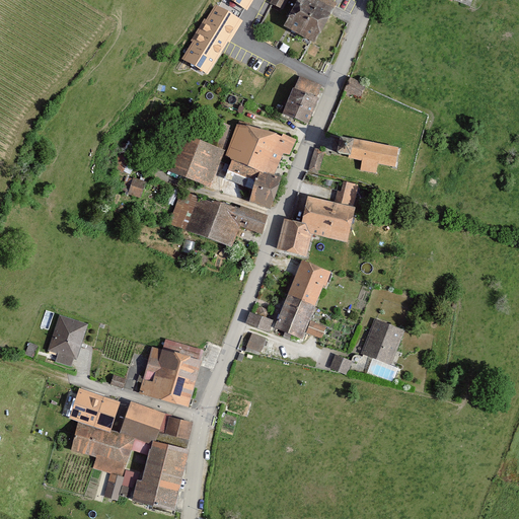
[(298,0),(285,26),(316,44),(335,9),(317,0),(298,0)]
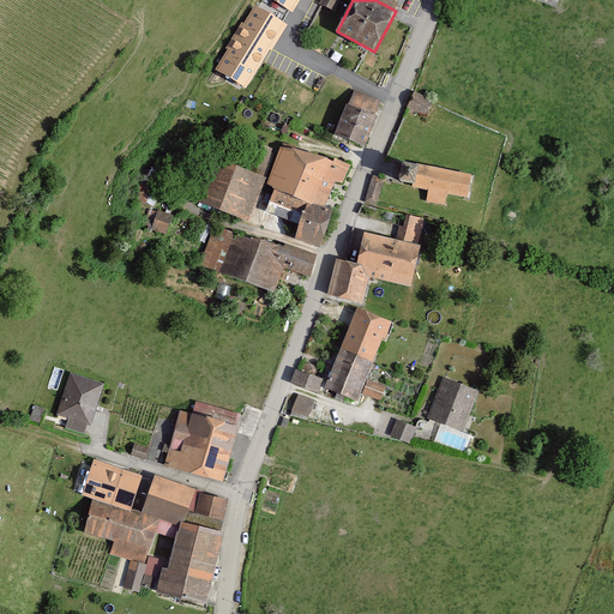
[(284,20),(254,4),(217,67),(246,84),(284,20)]
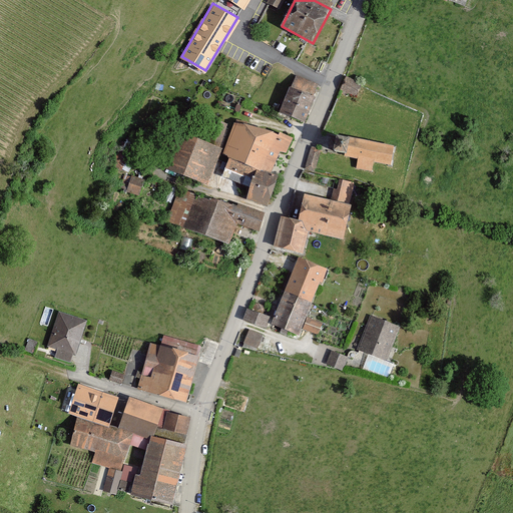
[(319,84),(297,76),(292,88),(314,96),(319,84)]
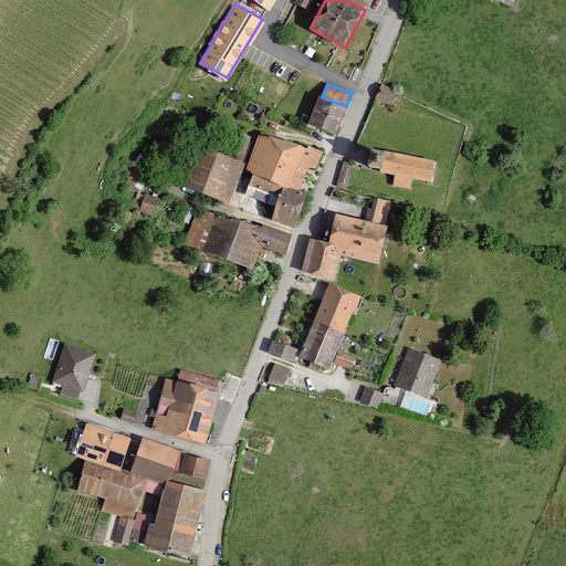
[(376,100),(391,107),(398,94),(383,86),(376,100)]
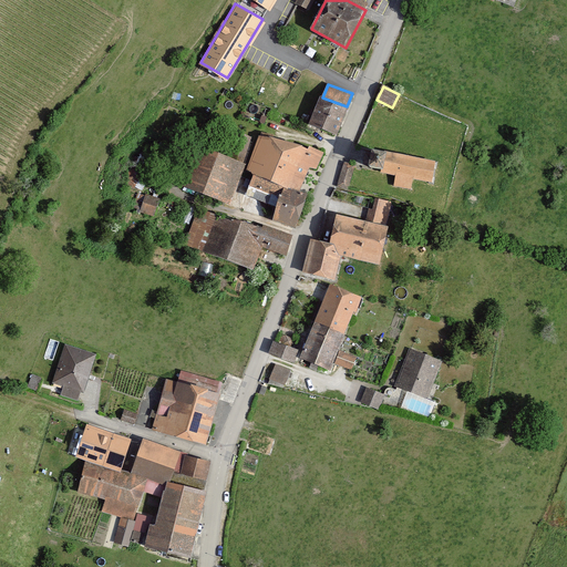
[(309,125),(338,136),(349,107),(347,106),(322,98),(320,96),(309,125)]
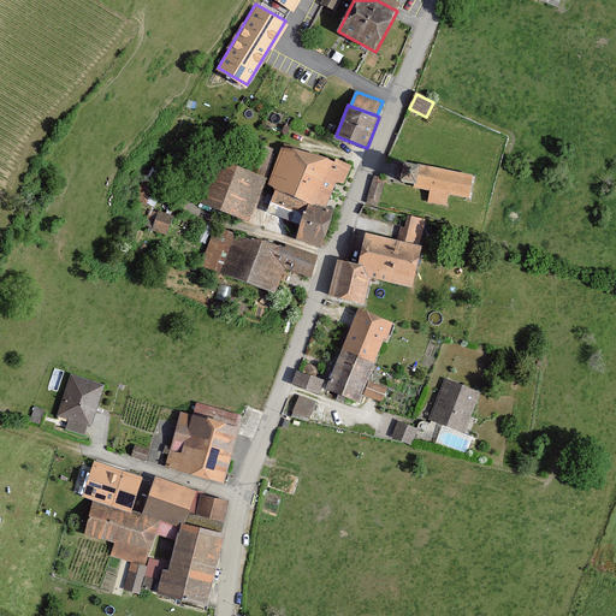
[(267,182),(280,152),(255,142),(244,170),(219,159),(201,202),(250,223),(267,182)]
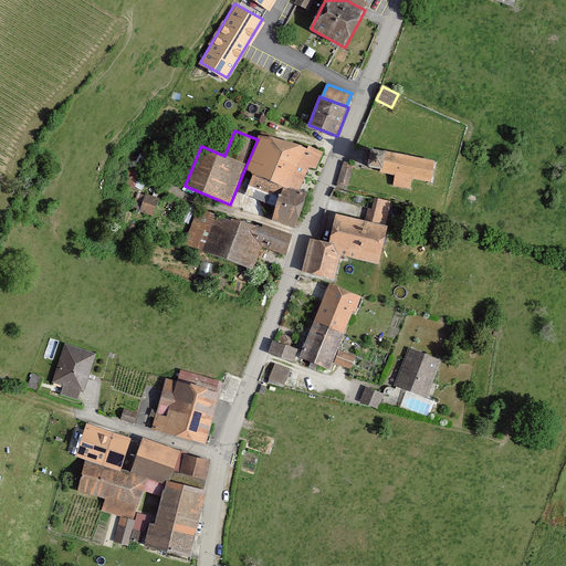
[(259,135),(258,139),(245,167),(301,190),(308,168),(317,171),(324,153),(310,145),(308,149),(275,136),(259,135)]
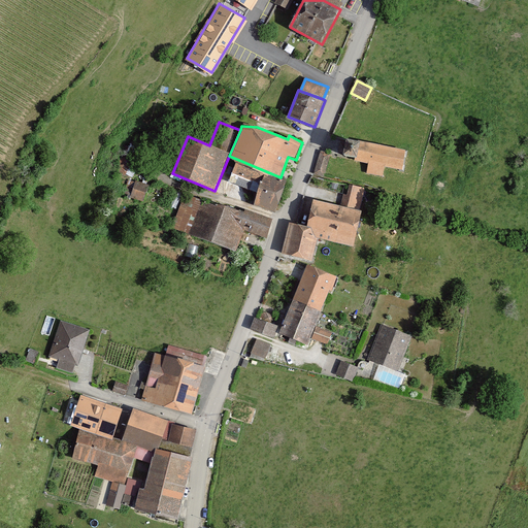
[(404,170),(406,150),(407,144),(356,138),(355,141),(347,140),(344,156),(353,158),(353,161),(367,163),(366,174),(384,176),(385,167),(404,170)]
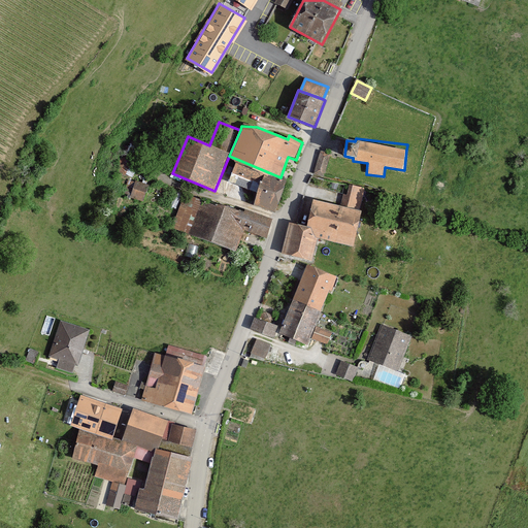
[(316,172),(326,175),(333,153),(322,150),(316,172)]
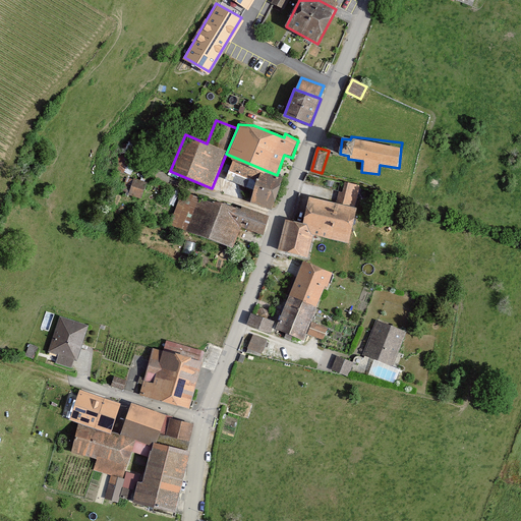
[(228,172),(257,183),(250,203),(273,211),(285,180),(277,177),(263,171),(233,160),(228,172)]
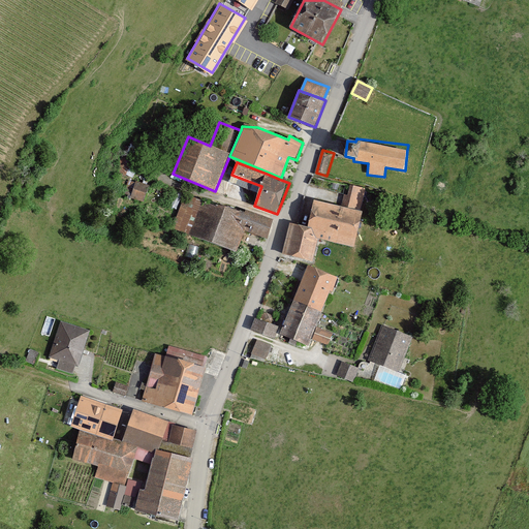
[(146,204),(153,186),(137,180),(130,197),(146,204)]
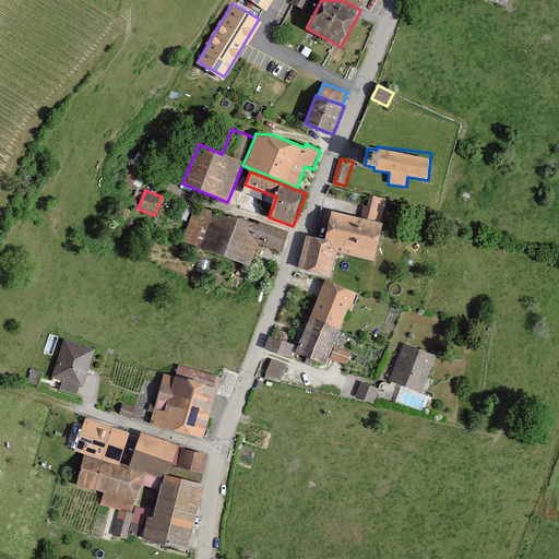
[(298,270),(331,276),(335,253),(377,262),(390,199),(371,195),(369,207),(365,206),(361,218),(332,213),(326,240),(305,236),(298,270)]
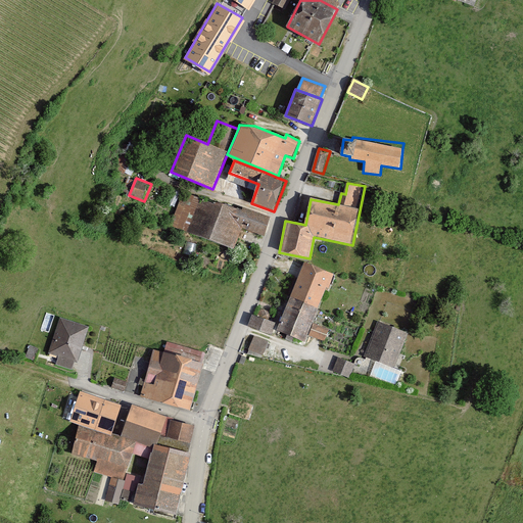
[(189,233),(201,196),(183,191),(171,227),(189,233)]
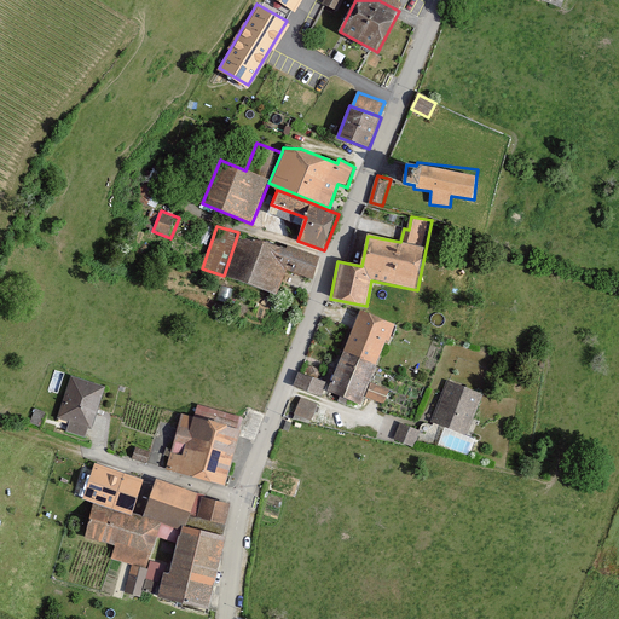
[(314,278),(322,258),(238,232),(224,276),(273,291),(281,267),(314,278)]
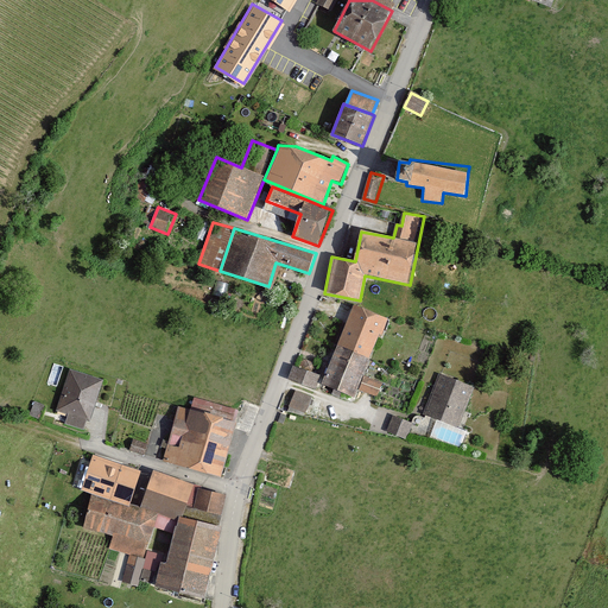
[(382,334),(388,318),(353,304),(337,346),(371,359),(380,333),(382,334)]
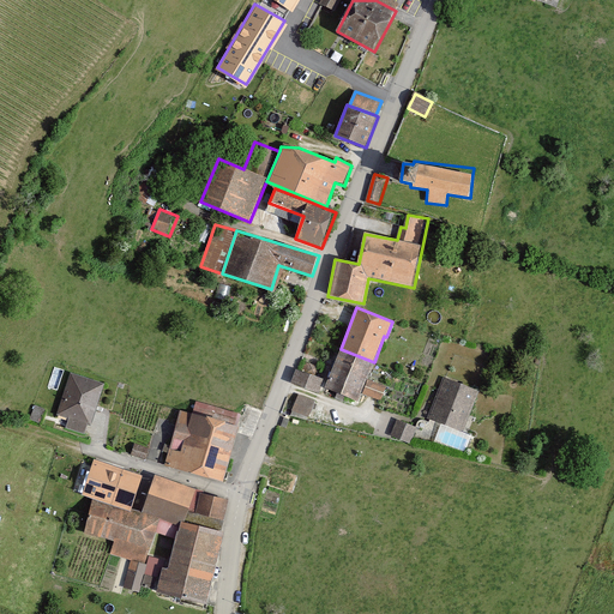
[(325,387),(359,401),(374,362),(341,349),(325,387)]
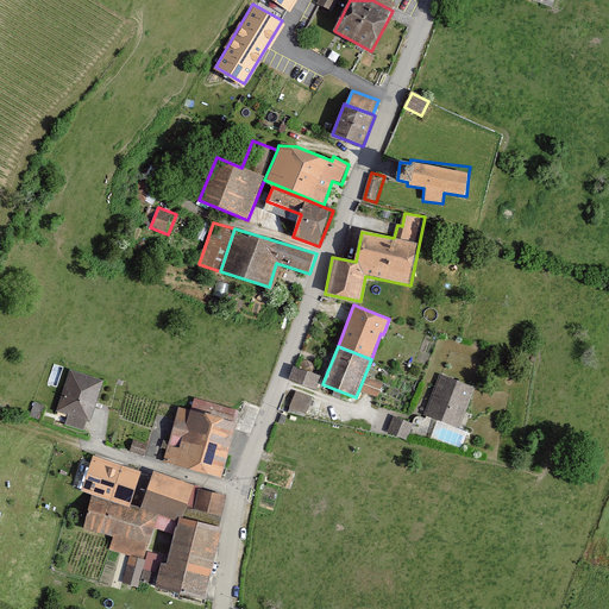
[(290,380),(318,390),(322,377),(294,366),(290,380)]
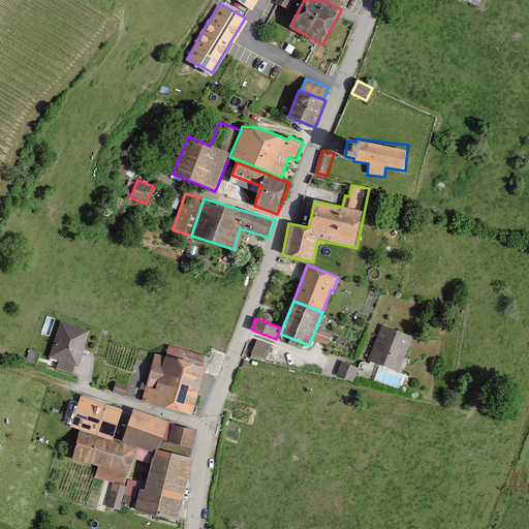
[(80,366),(90,330),(60,320),(50,358),(60,361),(58,369),(73,374),(75,365),(80,366)]
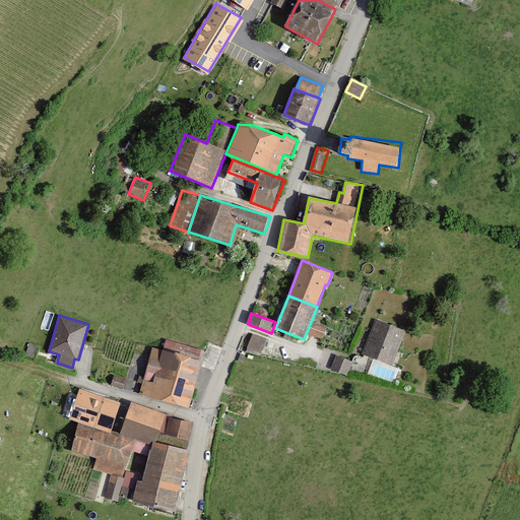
[(391,367),(405,330),(375,319),(361,354),(391,367)]
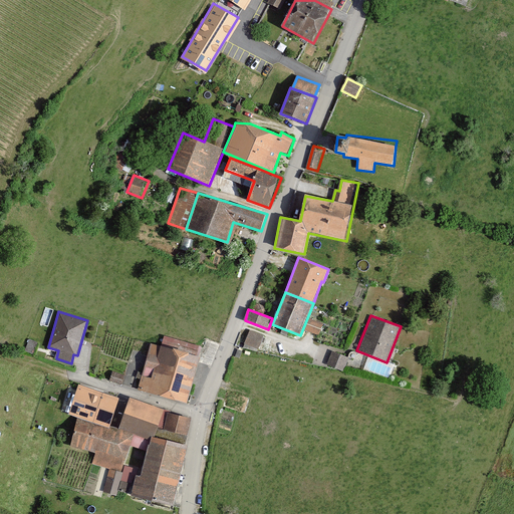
[(308,316),(304,328),(320,334),(324,322),(308,316)]
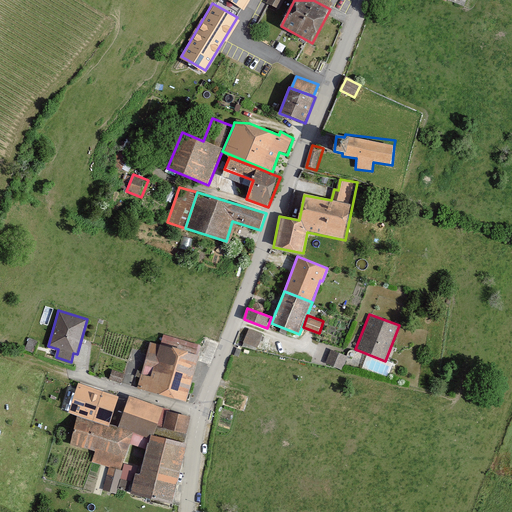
[(256,348),(262,336),(249,330),(243,342),(256,348)]
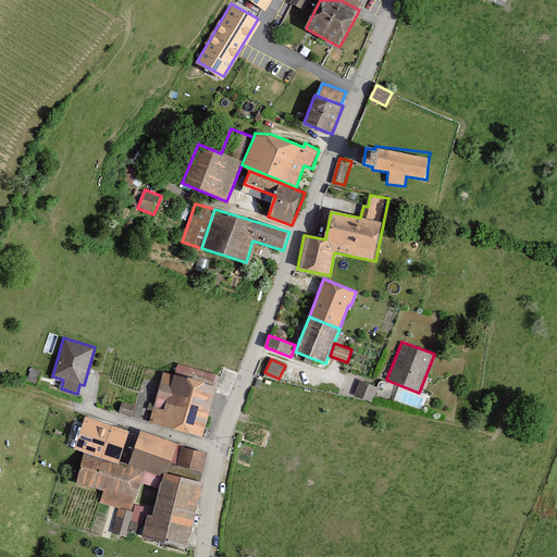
[(148,422),(202,438),(221,379),(178,364),(175,375),(163,372),(148,422)]
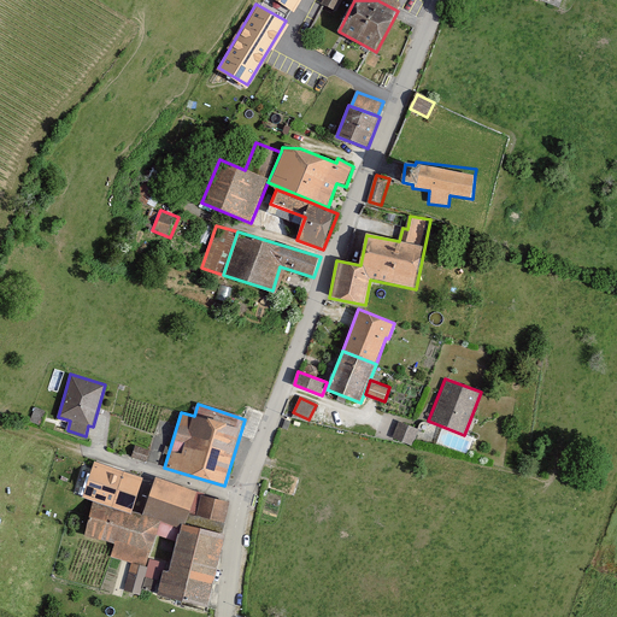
[(412,446),(419,430),(399,422),(393,438),(412,446)]
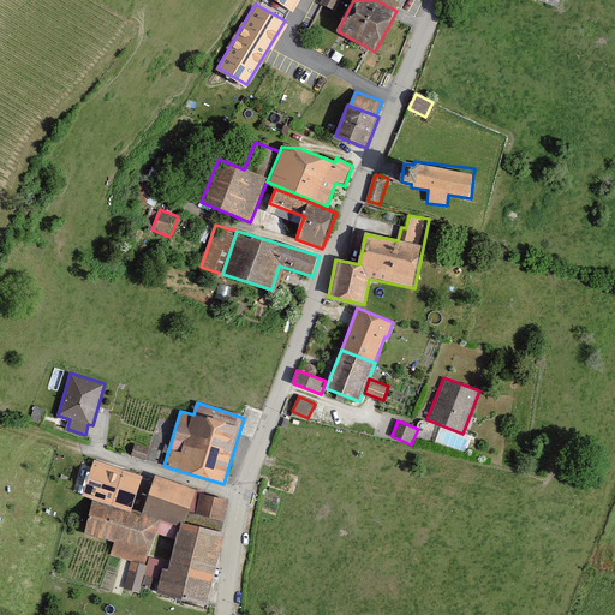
[(83,496),(132,511),(143,477),(94,460),(83,496)]
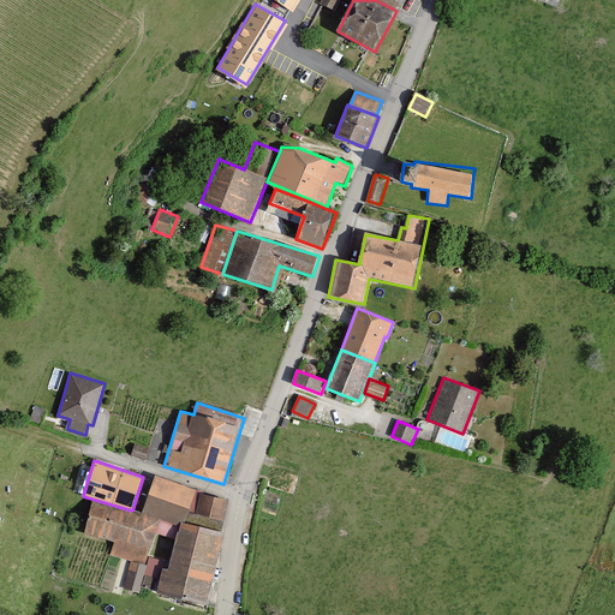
[(196,489),(156,477),(142,514),(160,520),(184,527),(184,524),(186,524),(195,493),(196,489)]
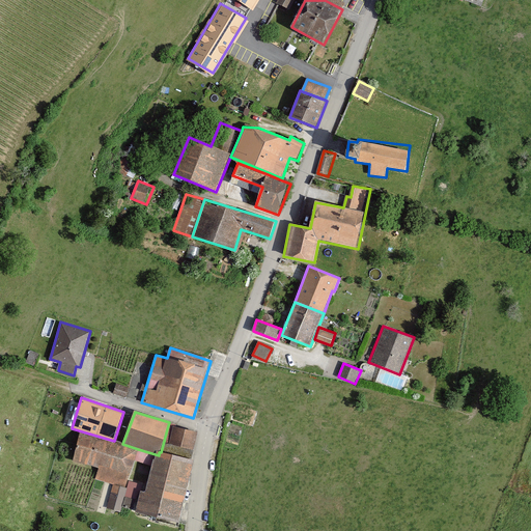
[(192,459),(198,431),(168,425),(161,452),(192,459)]
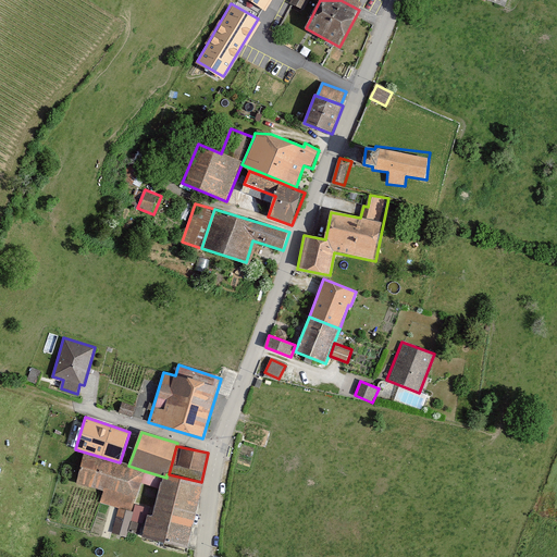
[(134,511),(145,471),(128,466),(119,463),(83,455),(76,483),(101,490),(98,503),(134,511)]
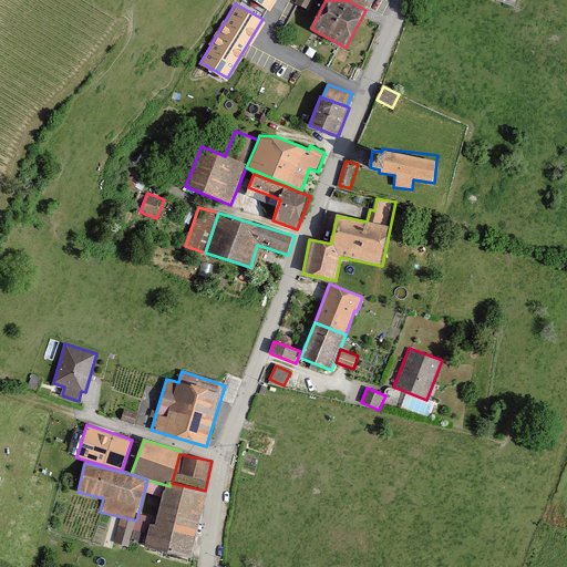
[(146,547),(193,557),(207,492),(205,491),(172,483),(169,483),(169,486),(168,490),(166,488),(157,527),(151,525),(146,547)]
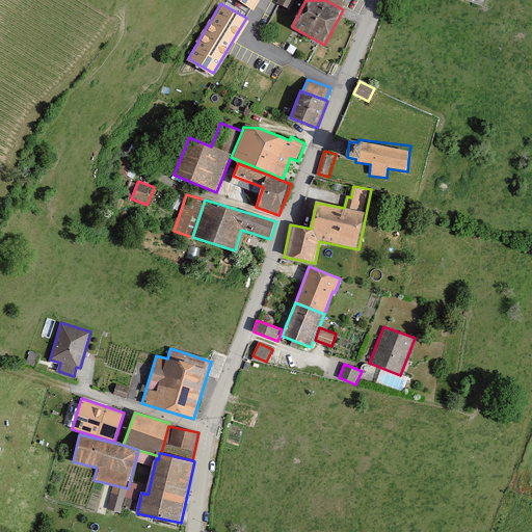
All buildings are outlined.
